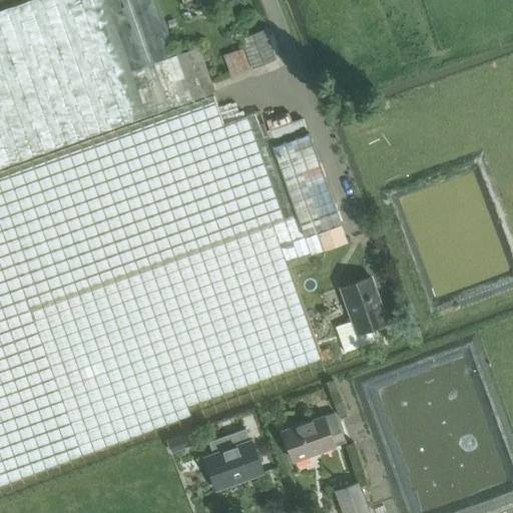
[(0,168),(57,148),(192,100),(215,92),(199,46),(175,54),(156,0),(31,0),(0,11),(0,168)]
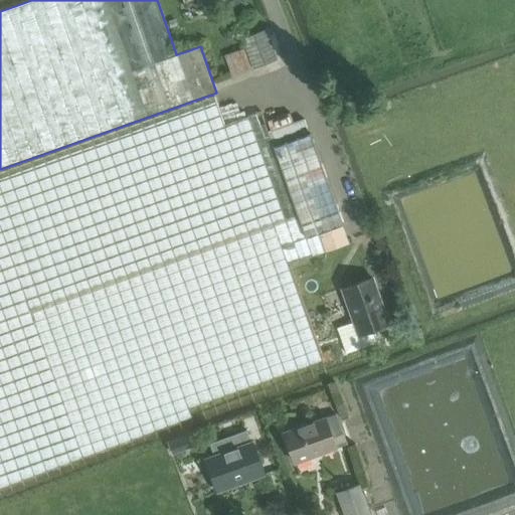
[(252,67),(277,58),(266,29),(242,37),(252,67)]
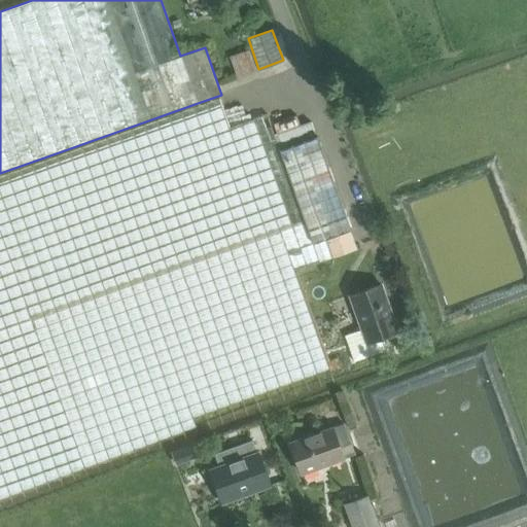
[(237,76),(257,69),(250,49),(230,57),(237,76)]
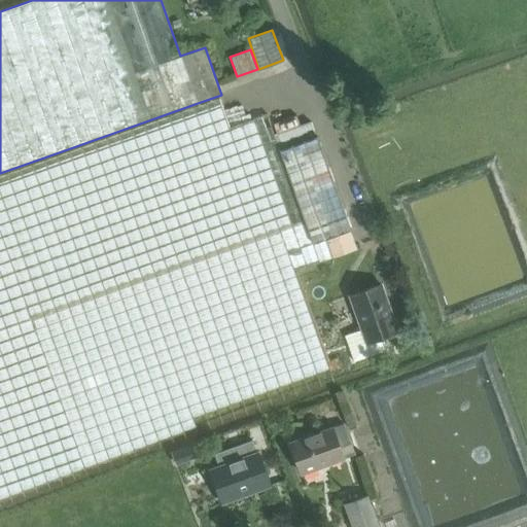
[(231,129),(220,101),(170,118),(0,178),(0,499),(245,409),(332,376),(294,271),(357,249),(350,230),(352,229),(326,157),(325,159),(311,121),(274,134),(267,115),(231,129)]
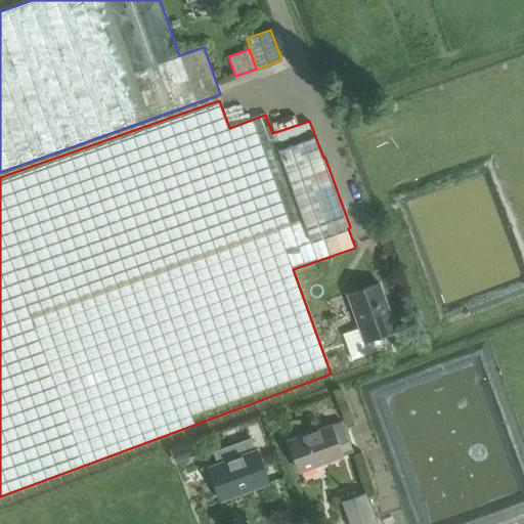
[(379,284),(348,294),(359,328),(343,334),(352,360),(385,348),(380,335),(395,330),(379,284)]
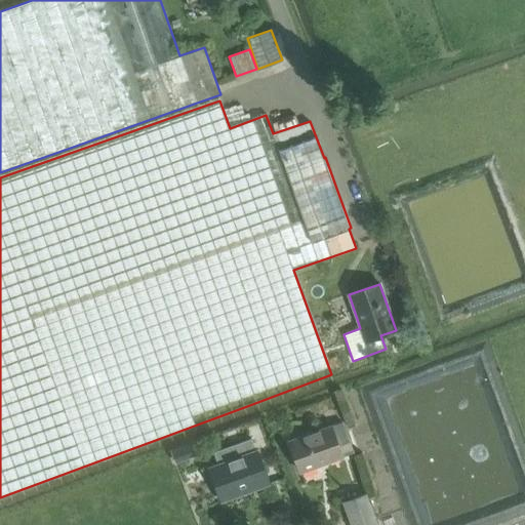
[(336,357),(330,359),(333,368),(339,365),(336,357)]
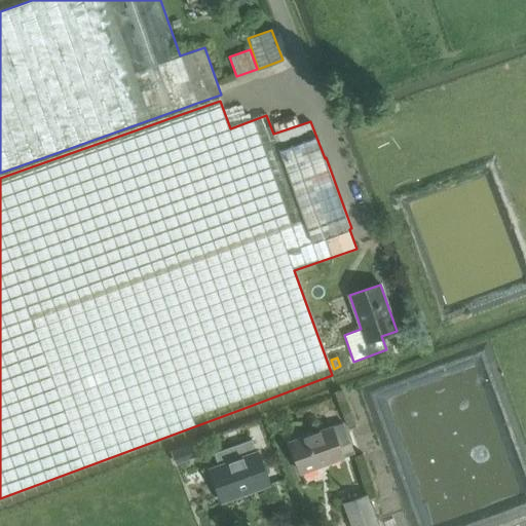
[(301,473),(355,452),(344,422),(290,442),(301,473)]
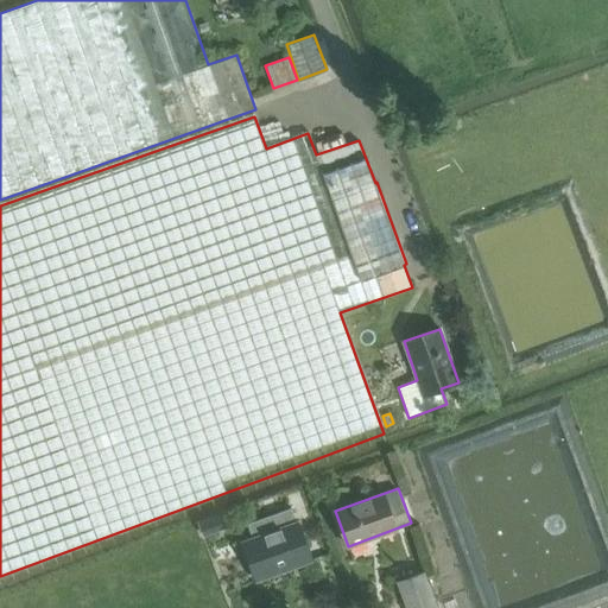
[(298,521),(297,523),(291,507),(248,523),(254,538),(242,542),(257,581),(311,561),(298,521)]
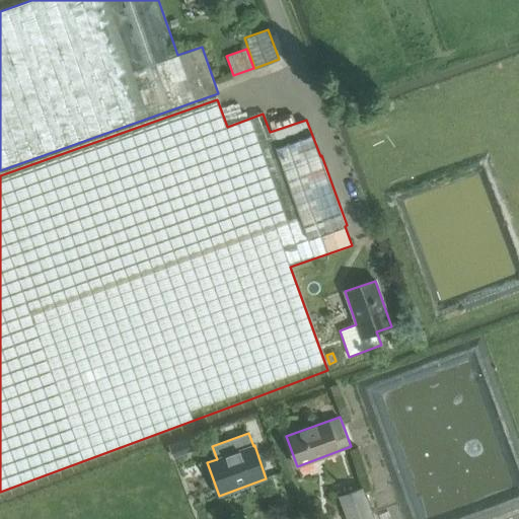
[(362,487),(339,496),(347,518),(372,518),(374,518),(362,487)]
